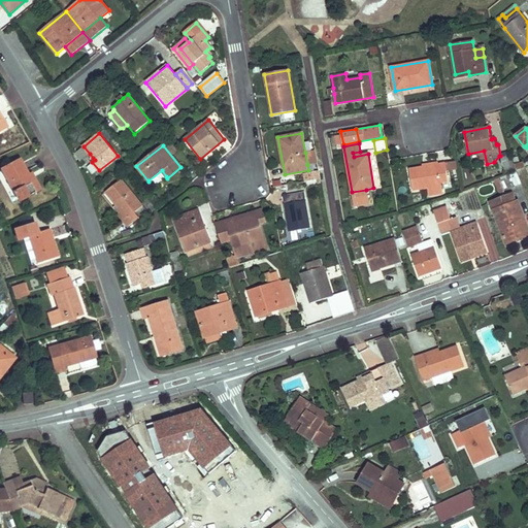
[(90,154),(84,146),(75,153),(81,160),(90,154)]
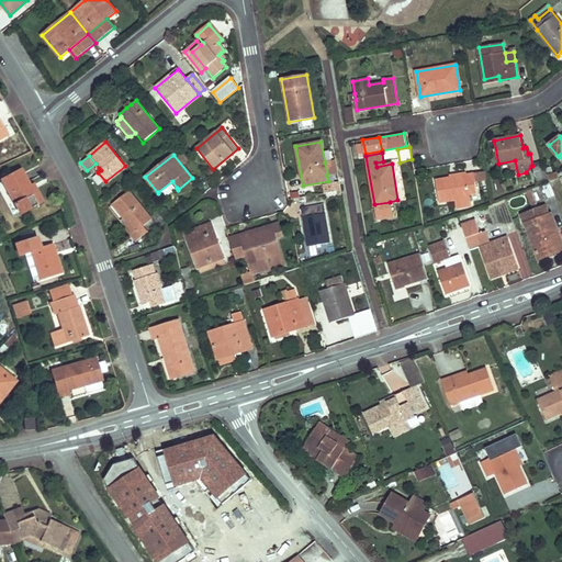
[(325,163),(327,175),(338,173),(336,160),(325,163)]
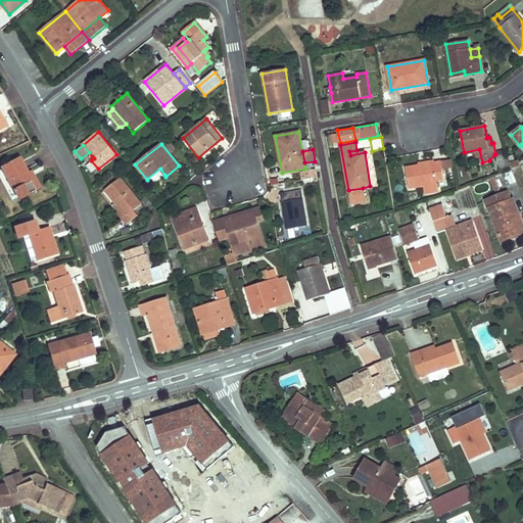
[(508,165),(505,153),(496,156),(500,168),(508,165)]
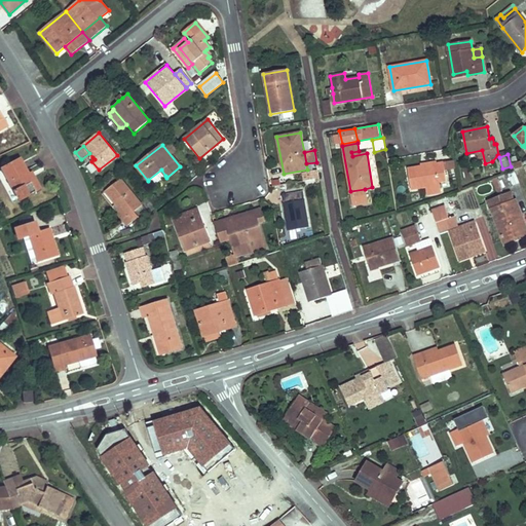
[(515,171),(522,167),(520,161),(517,162),(516,156),(511,157),(515,171)]
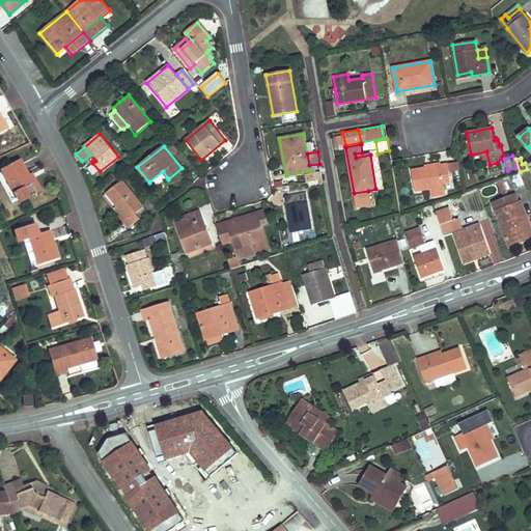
[(19,202),(35,193),(27,177),(28,176),(20,160),(1,170),(19,202)]
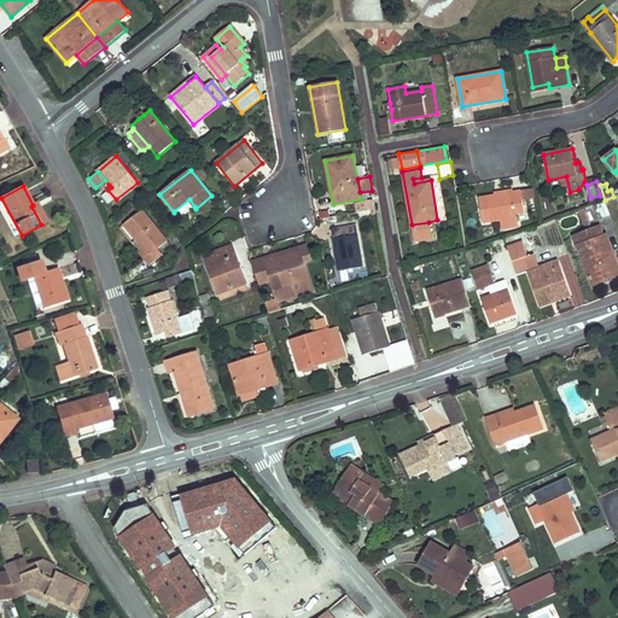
[(500,220),(502,229),(519,227),(517,214),(525,213),(522,191),(513,192),(513,190),(495,193),(495,196),(479,198),(483,222),(500,220)]
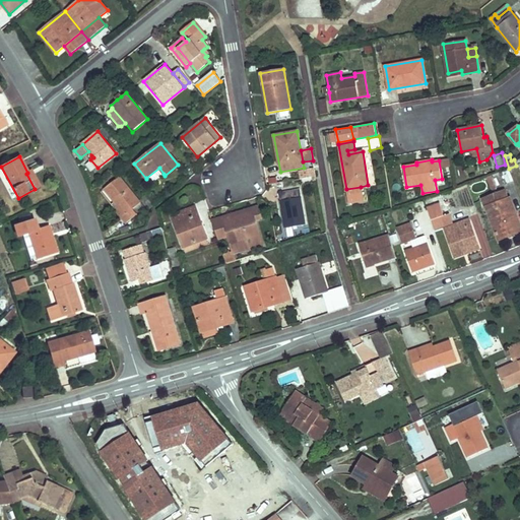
[(439,160),(440,169),(450,167),(449,159),(439,160)]
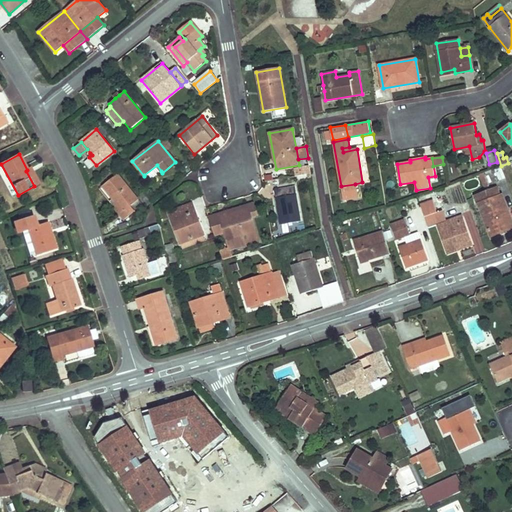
[(157,165),(144,175),(149,181),(161,171),(157,165)]
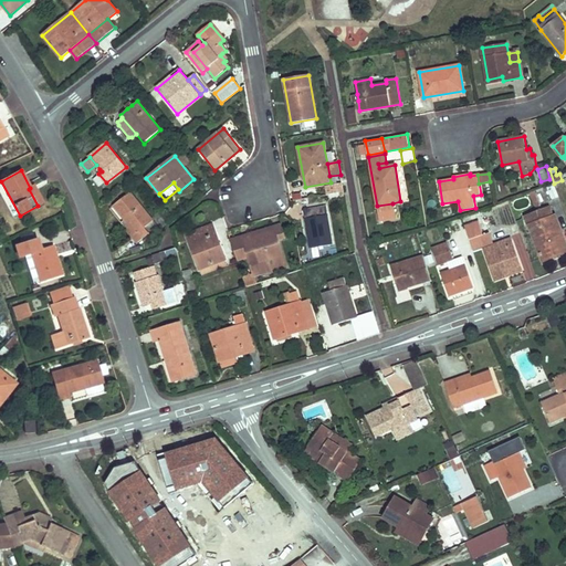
[(552,199),(558,197),(554,184),(546,187),(552,199)]
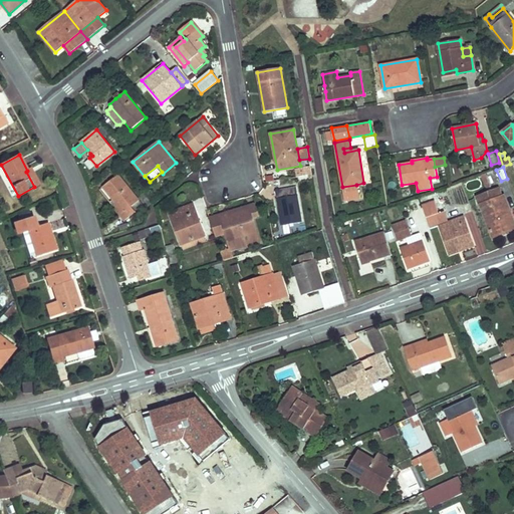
[(307,175),(305,168),(295,169),(297,177),(307,175)]
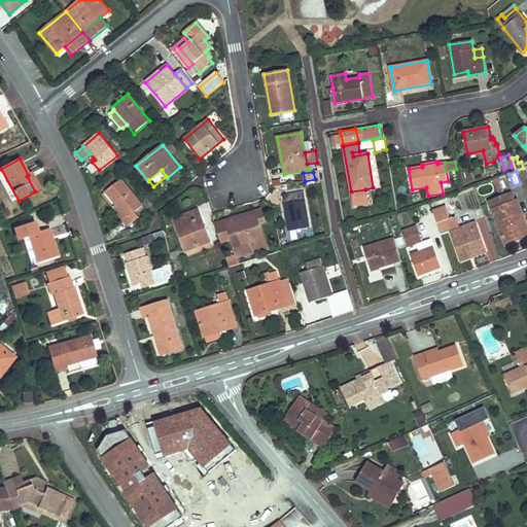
[(27,176),(35,191),(40,189),(32,173),(28,175),(27,176)]
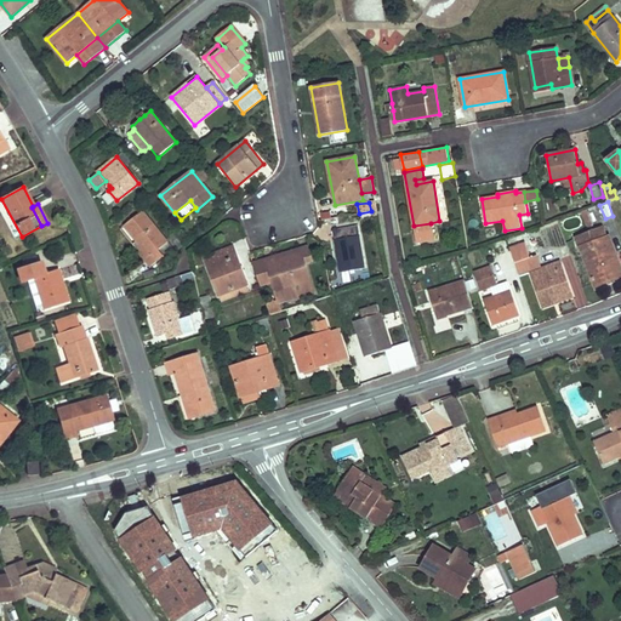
[(142,211),(125,226),(137,241),(141,245),(136,249),(151,267),(164,256),(159,250),(167,243),(142,211)]
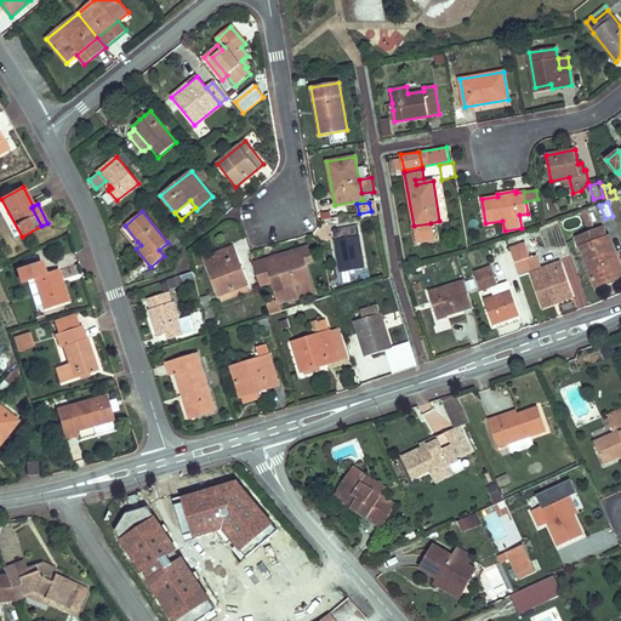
[(431,223),(414,226),(415,233),(432,229),(431,223)]
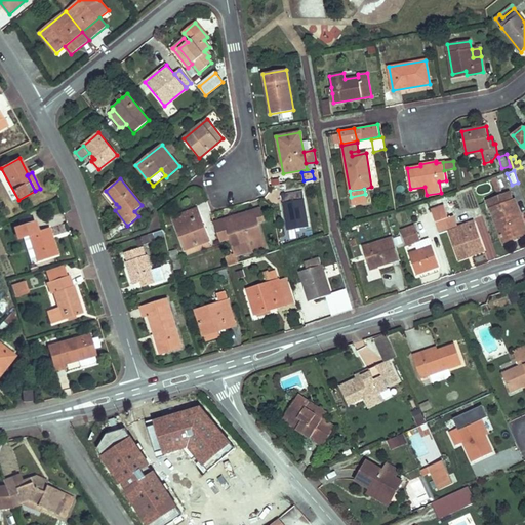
[(281,195),(287,231),(309,227),(303,191),(281,195)]
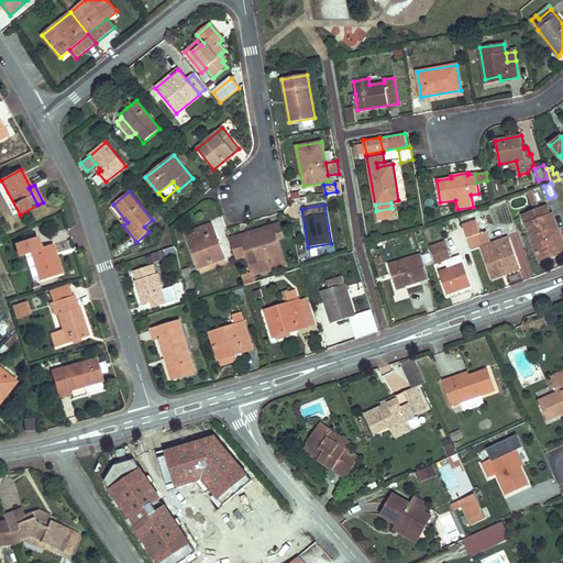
[(540,260),(551,255),(550,253),(562,247),(562,243),(552,214),(549,216),(545,207),(522,216),(540,260)]
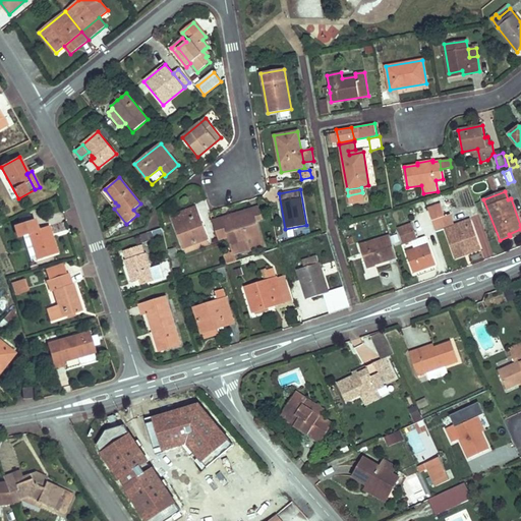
[(364,201),(362,192),(348,195),(349,204),(364,201)]
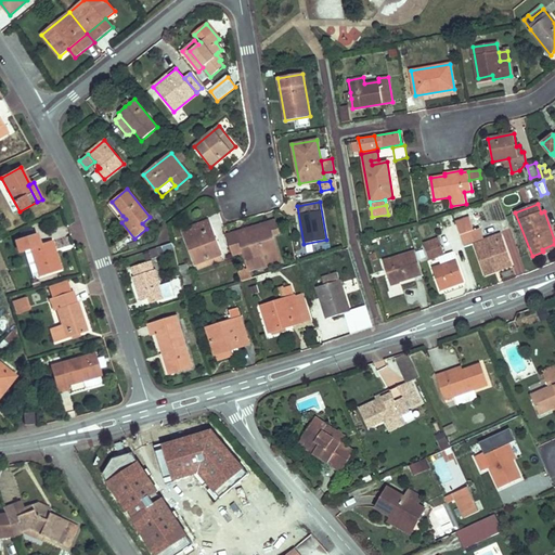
[(152,211),(158,220),(162,218),(155,209),(152,211)]
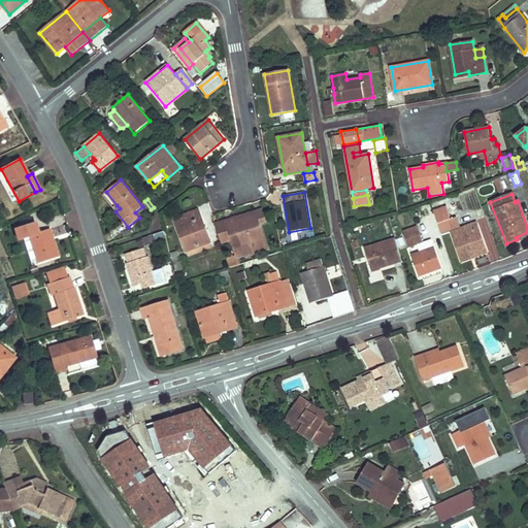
[(135,212),(139,218),(146,211),(142,206),(135,212)]
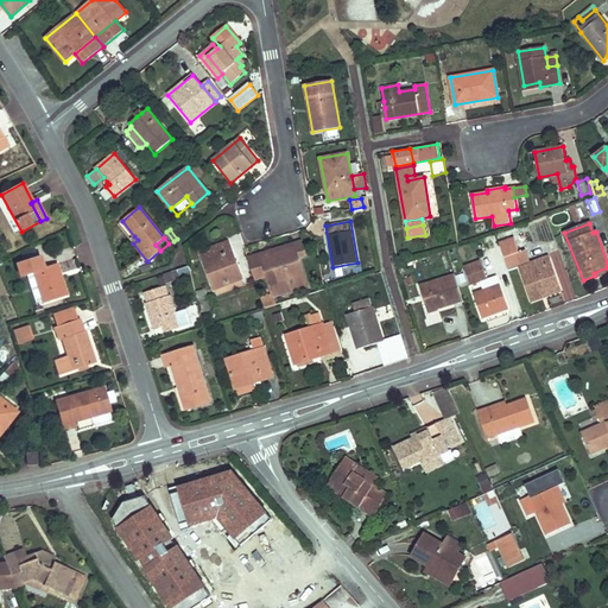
[(532,301),(545,296),(543,292),(559,286),(550,261),(529,270),(527,265),(530,264),(525,251),(518,253),(514,238),(500,242),(510,271),(519,267),(532,301)]
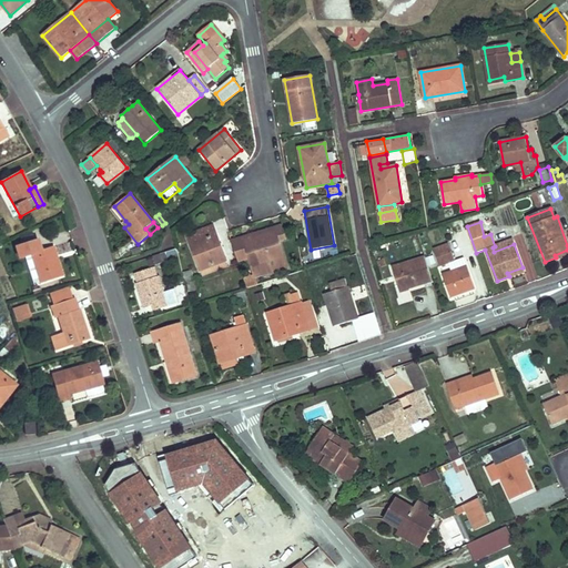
[(282,224),(232,240),(239,260),(242,259),(236,243),(276,231),(279,241),(286,239),(282,224)]
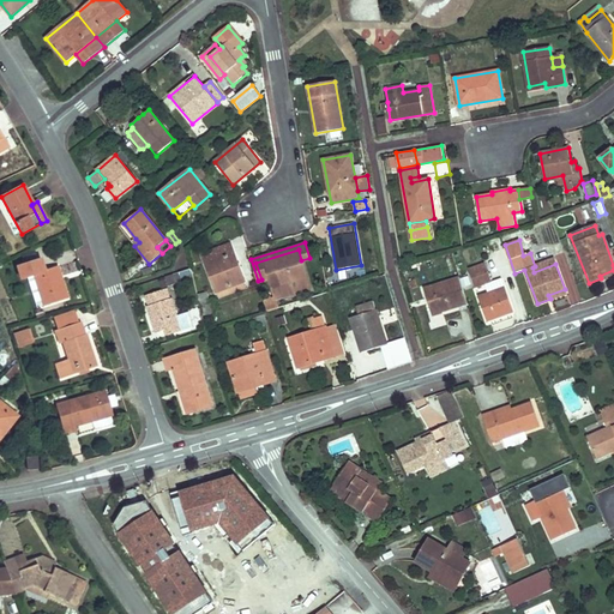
[(215,293),(217,292),(245,281),(230,244),(200,256),(215,293)]
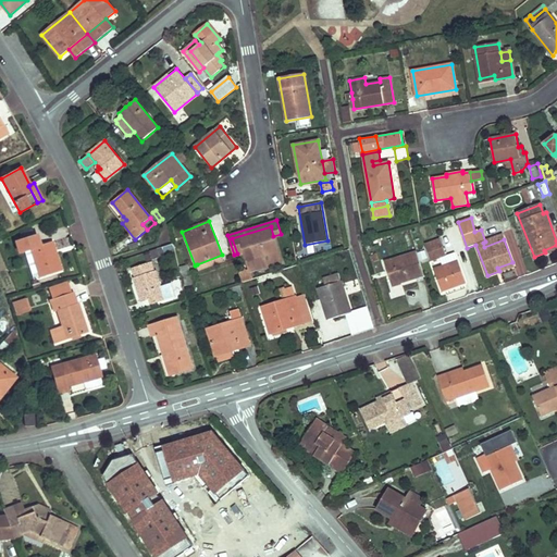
[(232,238),(237,254),(250,249),(257,270),(267,267),(263,256),(269,255),(272,264),(282,262),(273,236),(271,226),(232,238)]
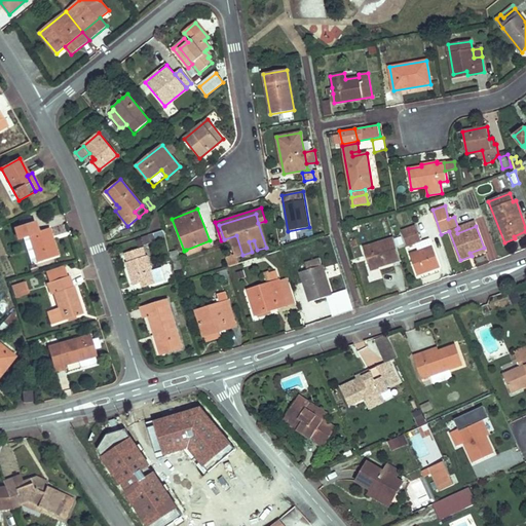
[(17,219),(21,226),(33,222),(30,215),(17,219)]
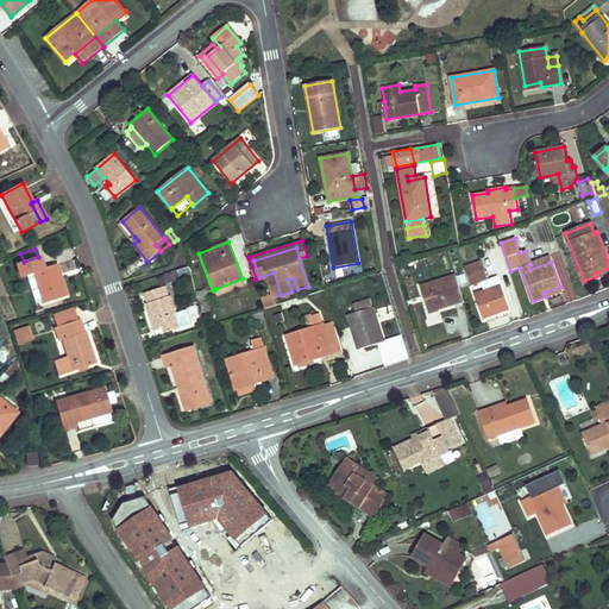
[(22,276),(26,275),(33,272),(44,303),(67,296),(56,264),(44,269),(41,257),(17,265),(22,276)]
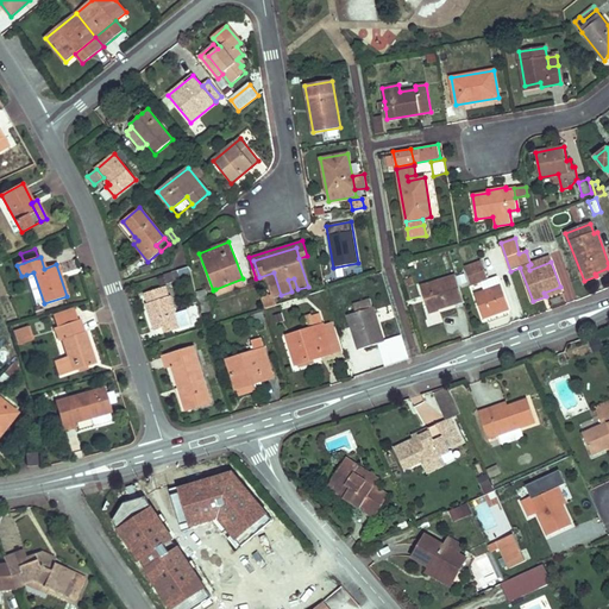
[(529,270),(551,262),(550,257),(531,264),(528,265),(529,270)]
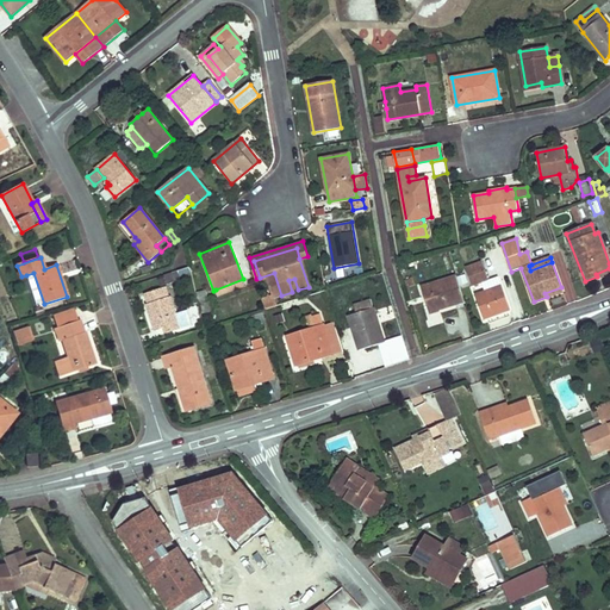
[(472,286),(489,280),(481,262),(466,267),(472,286)]
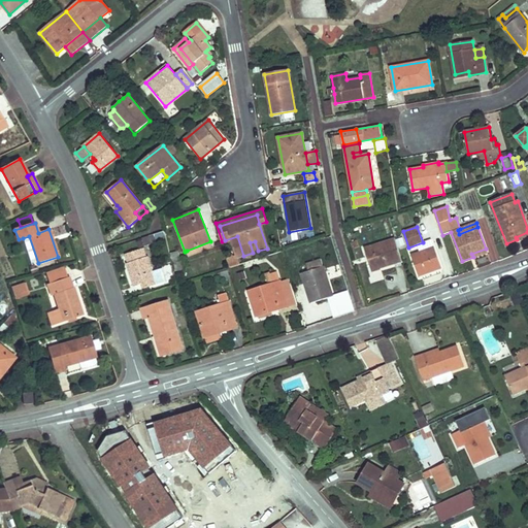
[(154,234),(156,239),(165,236),(164,231),(154,234)]
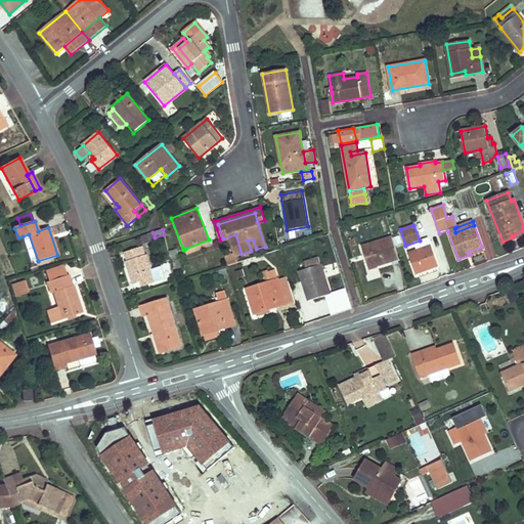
[(523,230),(512,235),(513,237),(514,239),(523,234),(523,230)]
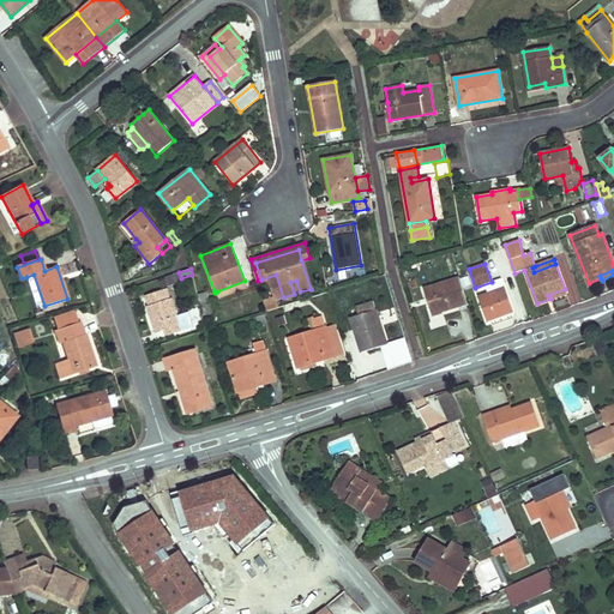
[(179,272),(166,277),(169,287),(182,282),(181,278),(179,272)]
